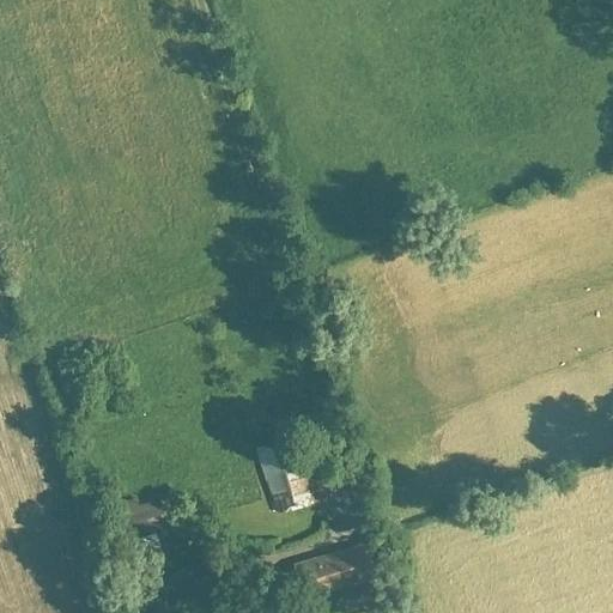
[(292,438),(255,451),(266,485),(267,484),(278,516),(314,504),(292,438)]
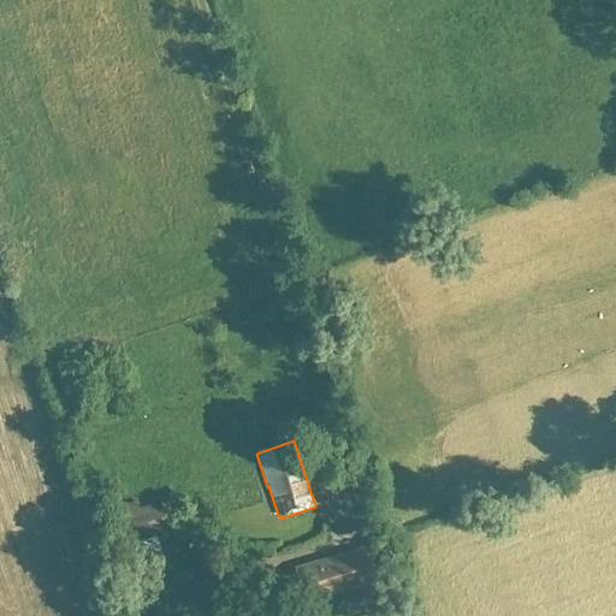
[(144,525),(163,519),(158,503),(138,508),(137,502),(123,507),(131,534),(135,533),(136,534),(147,531),(144,525)]
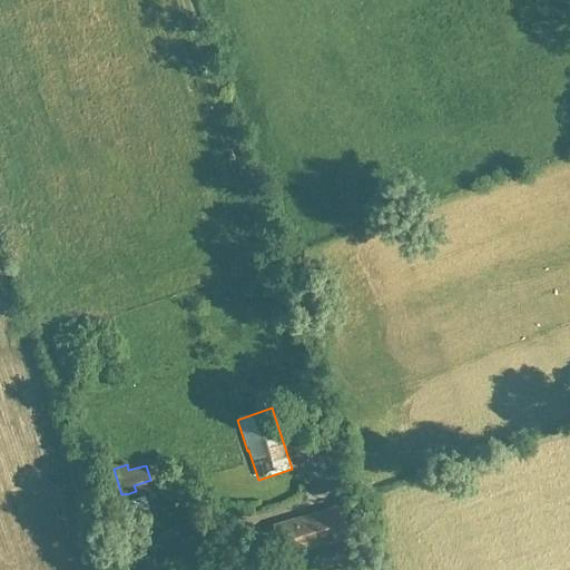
[(119,507),(112,509),(117,520),(148,509),(144,498),(127,503),(126,499),(118,502),(119,507)]
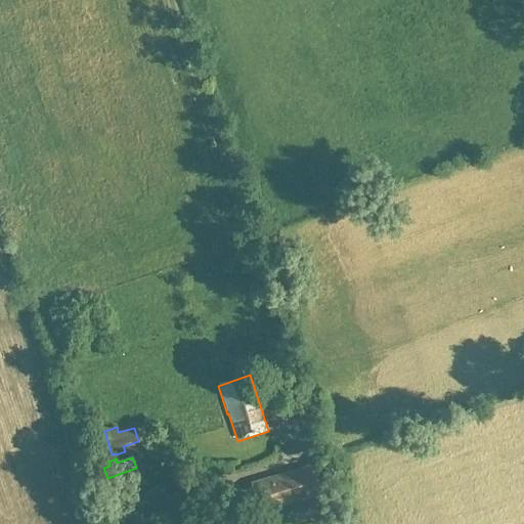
[(310,466),(251,484),(260,513),(318,494),(310,466)]
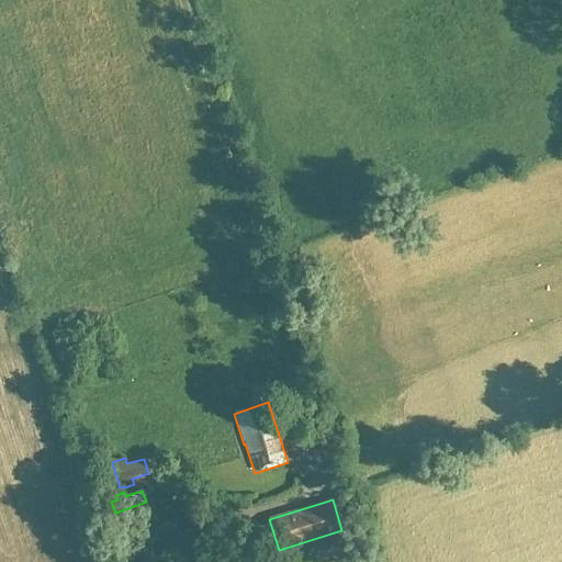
[(236,548),(231,526),(204,532),(205,536),(183,541),(189,561),(208,561),(214,560),(213,554),(236,548)]
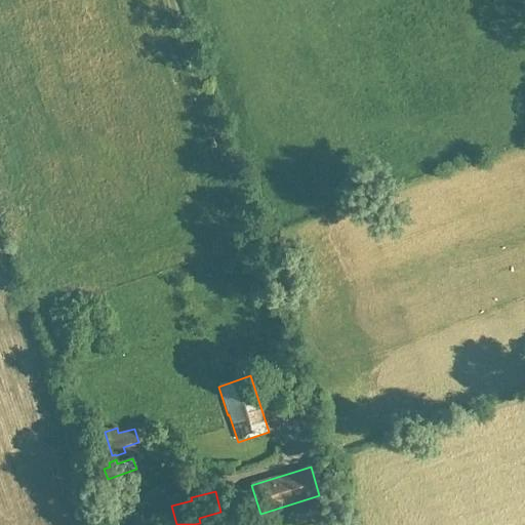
[(145,524),(140,511),(114,518),(115,524),(145,524)]
